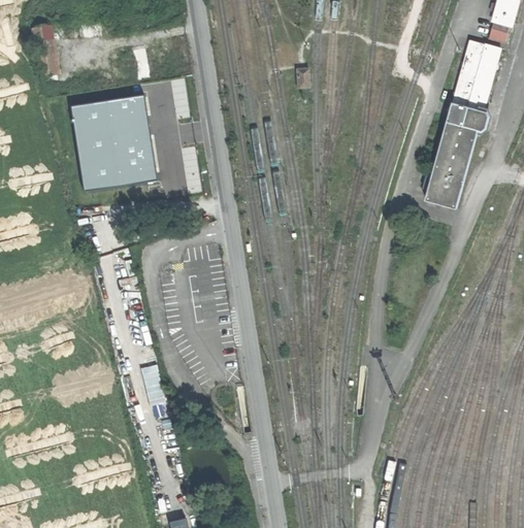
[(511,27),(518,0),(495,0),(490,21),(511,27)]
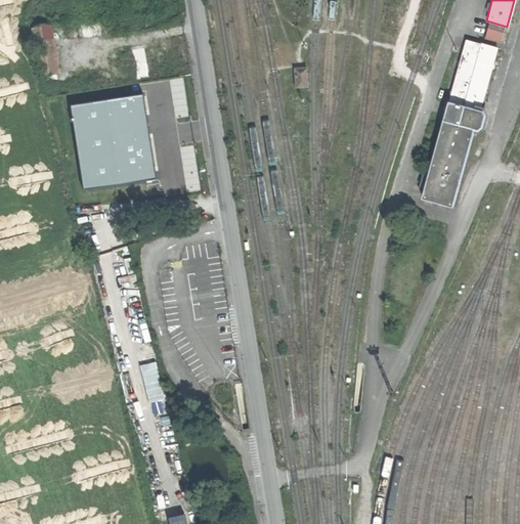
[(499,42),(503,27),(487,23),(483,38),(499,42)]
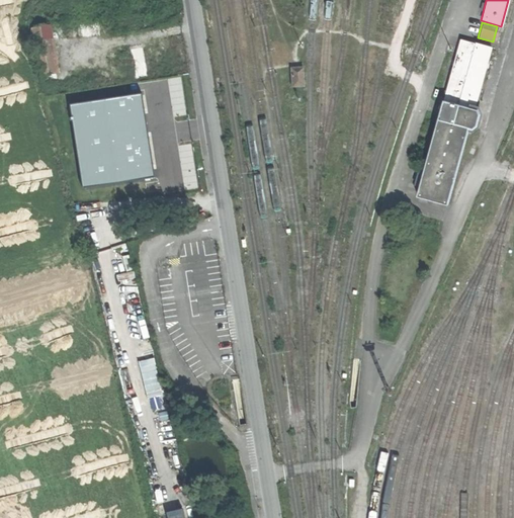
[(459,38),(442,100),(457,103),(458,100),(476,104),(491,47),(459,38)]
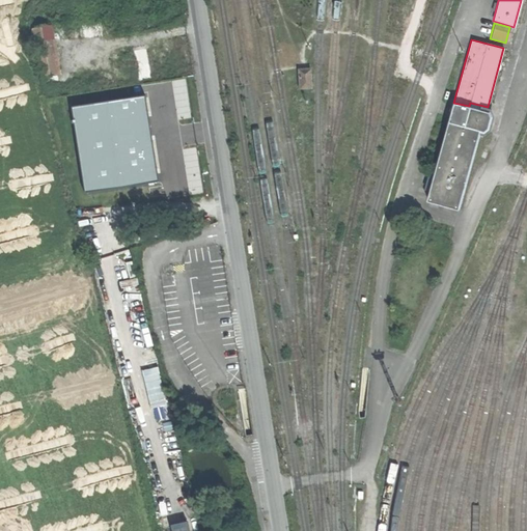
[(33,44),(36,61),(49,59),(46,42),(33,44)]
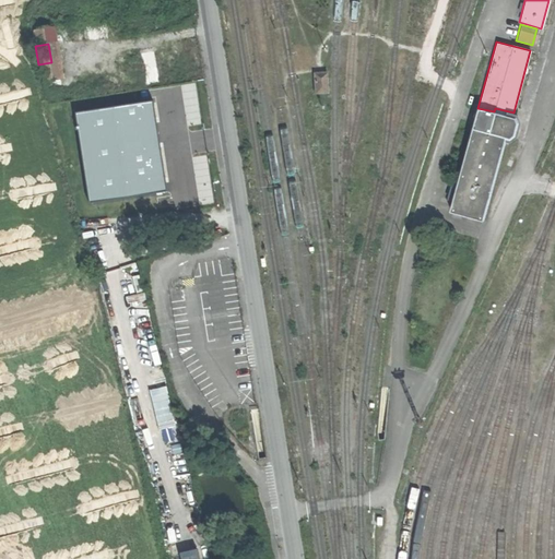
[(143,85),(160,83),(155,48),(120,52),(121,67),(141,64),(143,85)]
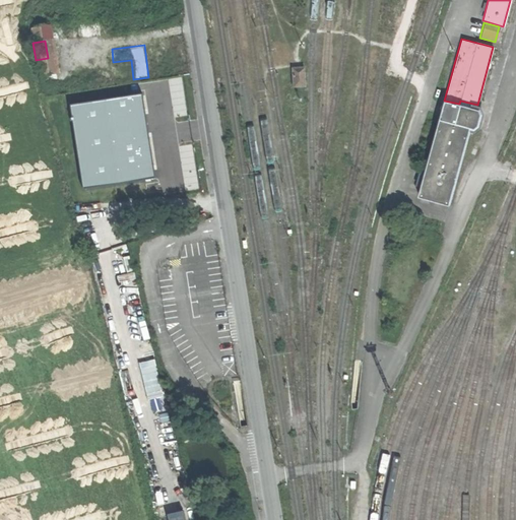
[(288,71),(289,89),(301,88),(301,70),(288,71)]
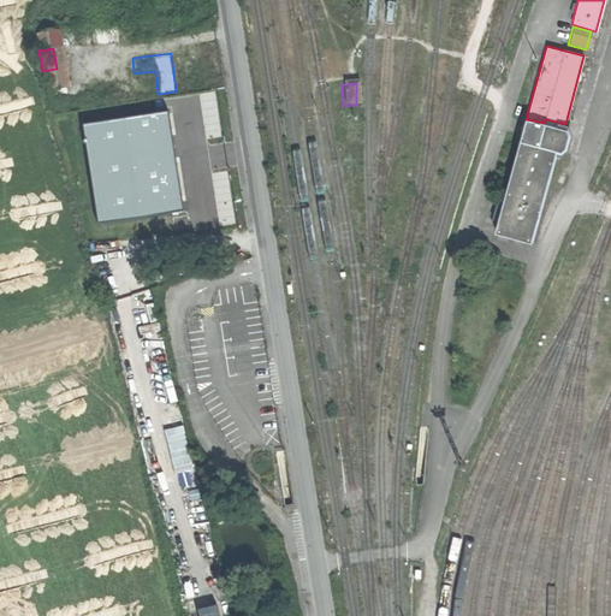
[(160,112),(78,124),(94,224),(177,211),(179,211),(164,112),(160,112)]
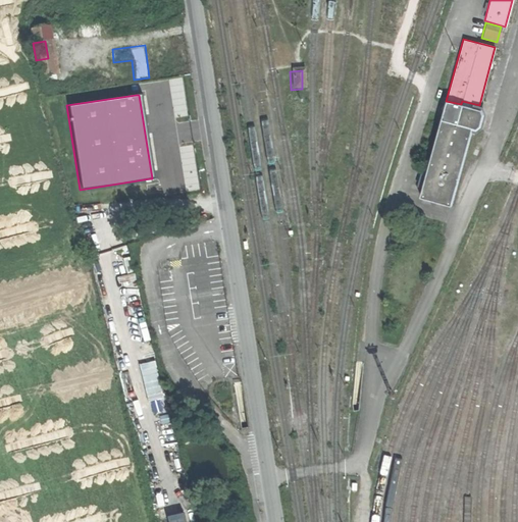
[(419,197),(450,204),(471,127),(476,128),(479,124),(482,114),(480,109),(461,104),(446,101),(419,197)]
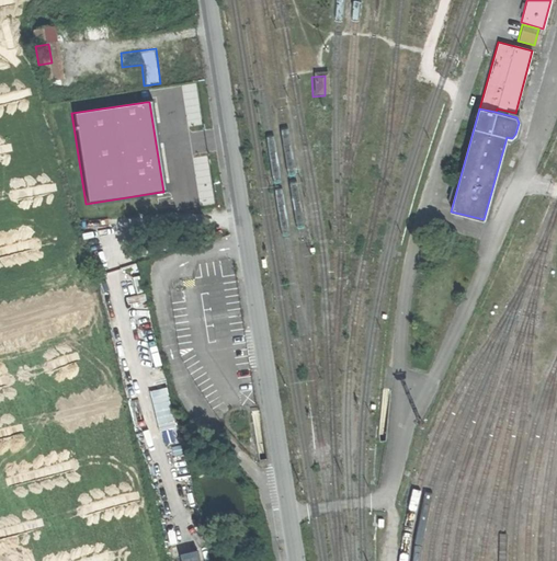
[(157,431),(174,427),(168,387),(149,390),(157,431)]
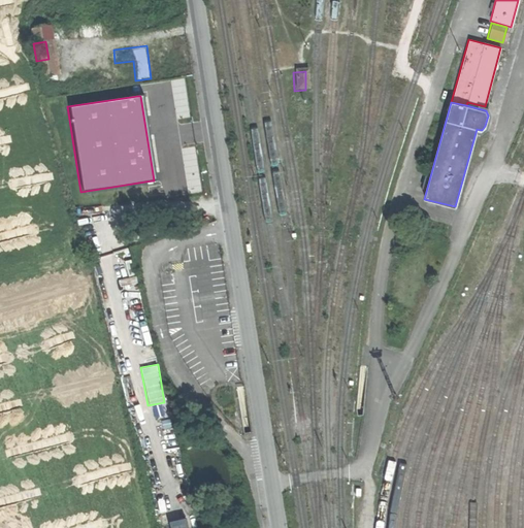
[(174,527),(192,527),(190,519),(173,523),(174,527)]
